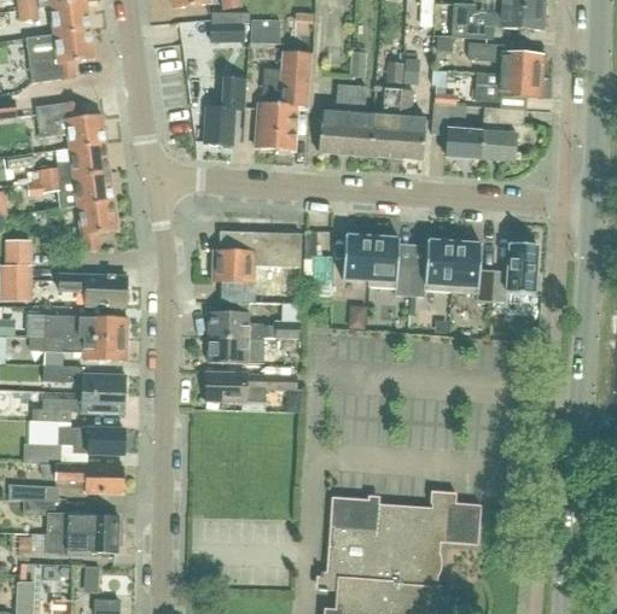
[(51,4),(54,31),(88,28),(85,0),(76,0),(51,4)]
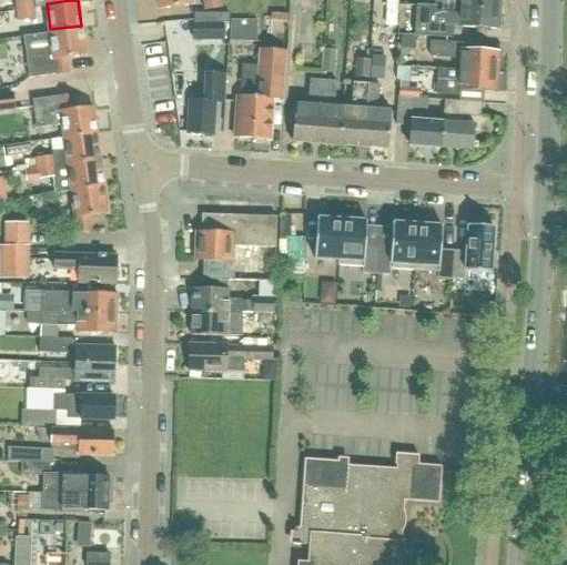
[(206,17),(230,16),(229,3),(222,4),(221,0),(202,0),(203,7),(205,6),(206,17)]
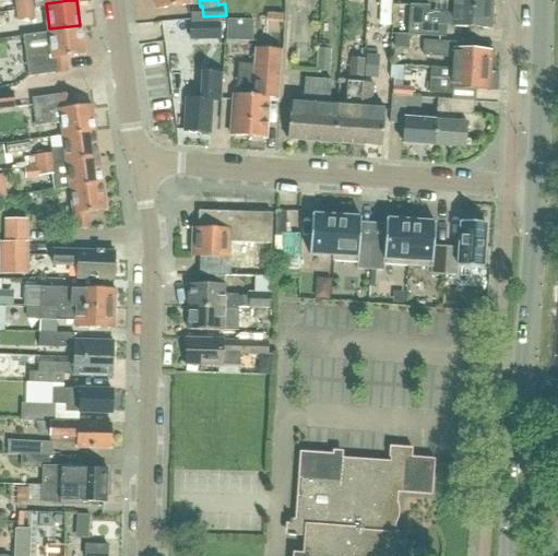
[(380,0),(380,22),(391,23),(391,0),(380,0)]
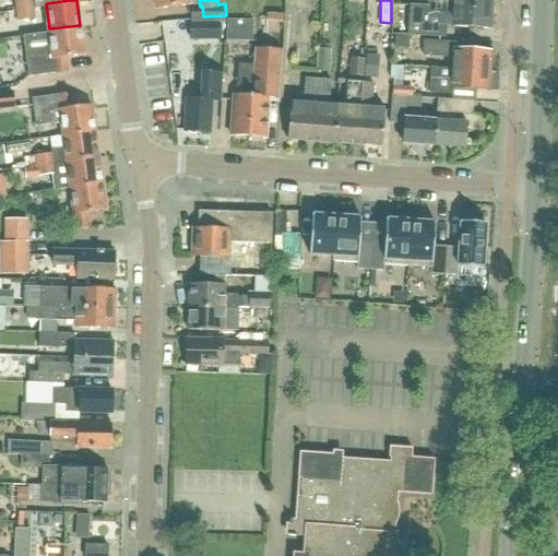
[(446,24),(464,26),(489,27),(490,22),(493,22),(494,8),(453,6),(452,12),(430,10),(430,3),(411,2),(408,28),(444,31),(446,24)]
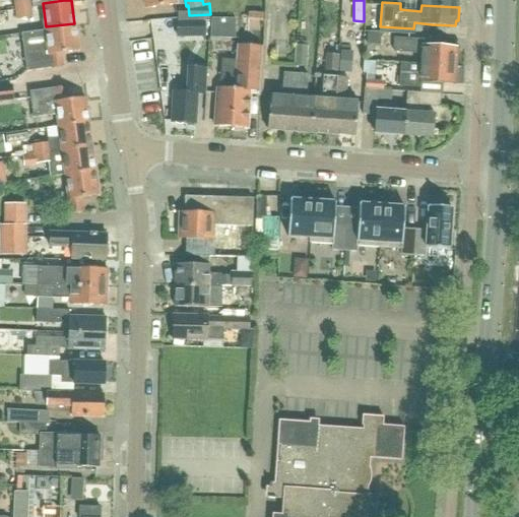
[(34,13),(31,4),(14,6),(15,16),(34,13)]
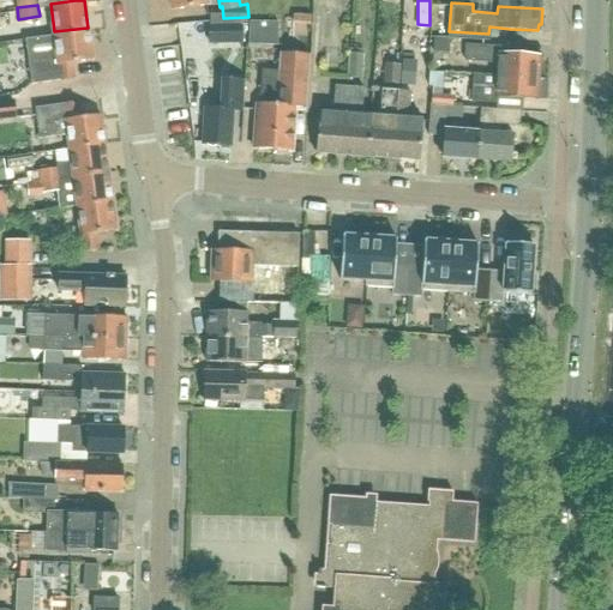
[(278,42),(280,19),(250,18),(250,41),(278,42)]
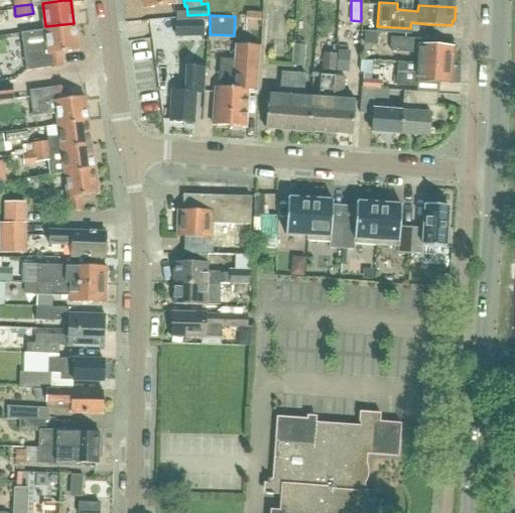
[(205,17),(175,18),(175,35),(205,34),(205,17)]
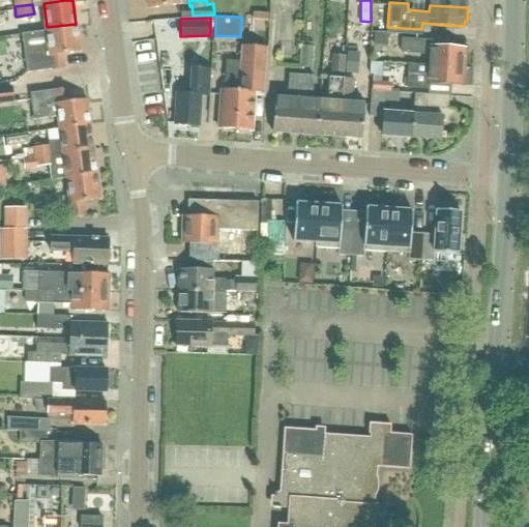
[(80,50),(76,24),(47,27),(22,31),(27,69),(64,64),(63,52),(80,50)]
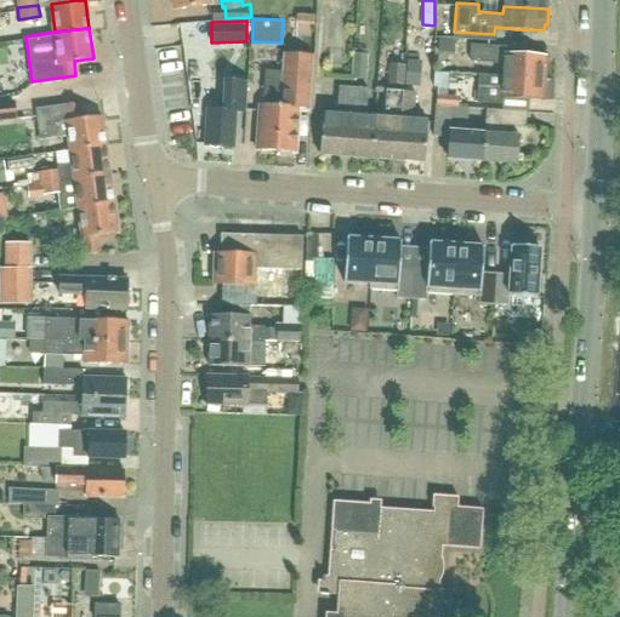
[(505,61),(504,73),(547,76),(547,63),(545,62),(546,53),(506,51),(506,45),(471,43),(470,58),(505,61)]
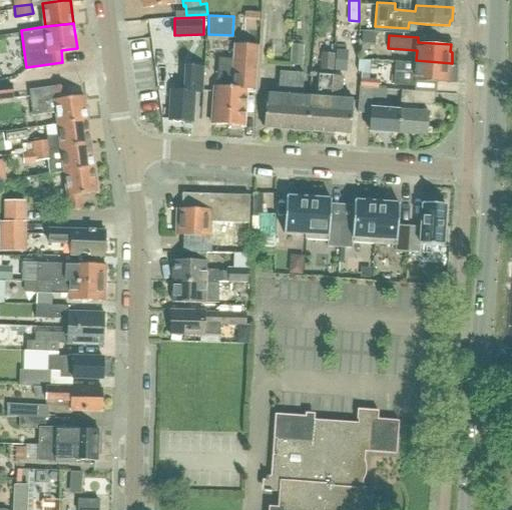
[(336,51),(334,51),(334,53),(333,69),(347,69),(348,48),(346,48),(347,43),(337,42),(336,51)]
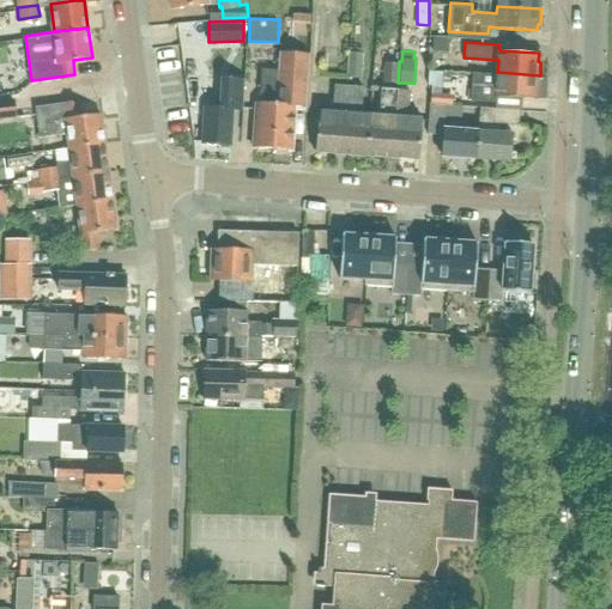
[(278,69),(273,147),(291,150),(295,104),(307,105),(310,54),(279,52),(278,69)]
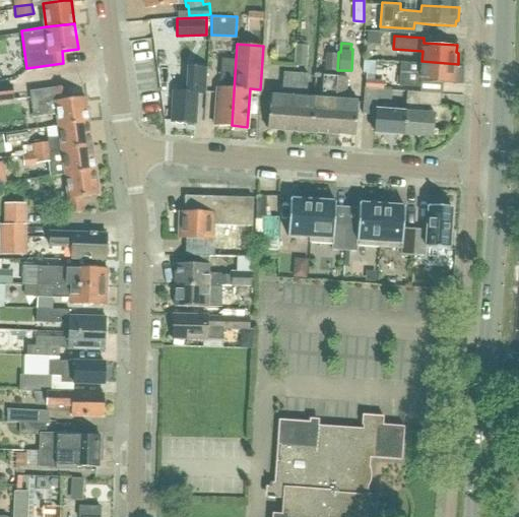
[(337,70),(338,54),(327,54),(326,70),(337,71),(337,70)]
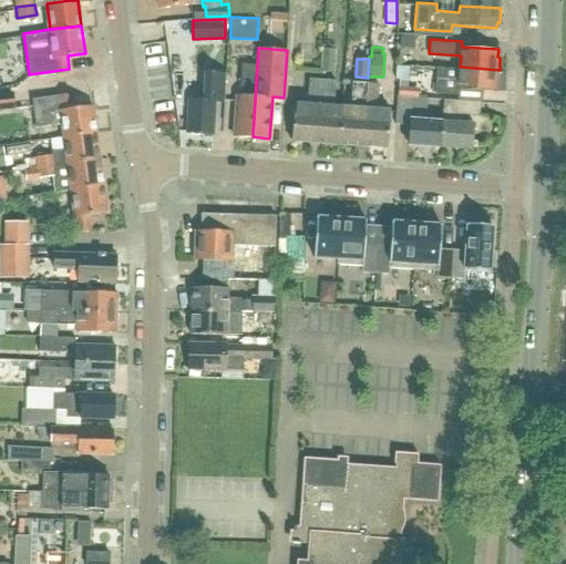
[(257,64),(243,63),(240,93),(237,93),(235,135),(253,136),(257,64)]
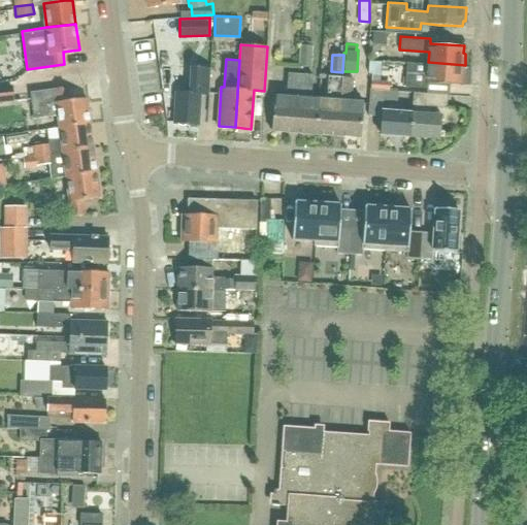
[(464,75),(465,65),(428,62),(428,63),(413,62),(412,71),(407,71),(406,85),(427,86),(428,80),(461,84),(462,76),(464,75)]
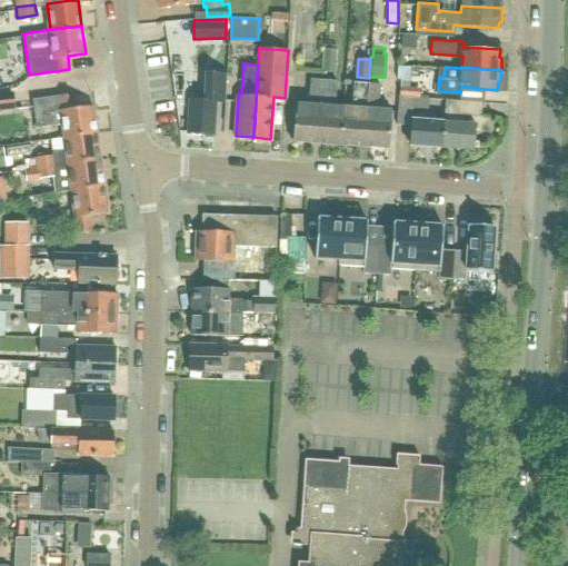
[(206,99),(202,99),(190,98),(188,131),(198,132),(202,135),(207,132),(215,133),(216,118),(217,100),(226,101),(227,73),(207,71),(206,99)]
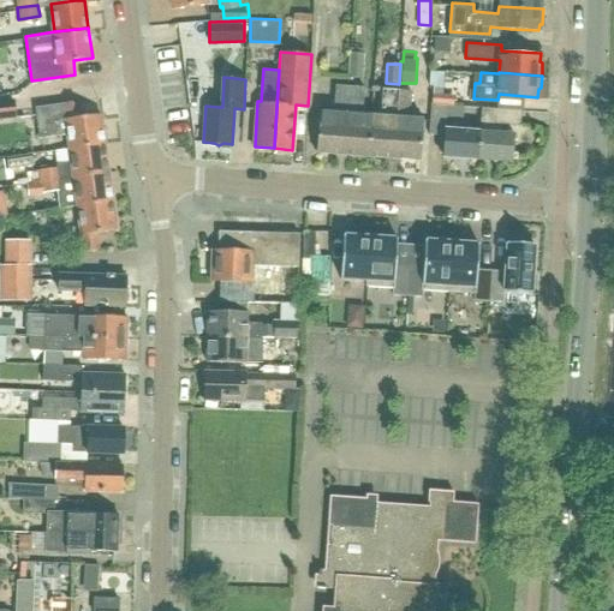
[(316,151),(341,154),(346,87),(334,87),(334,101),(337,101),(335,112),(319,111),(317,129),(316,151)]
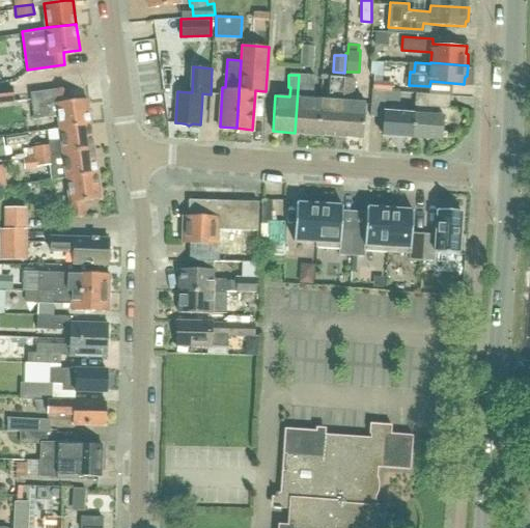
[(299,75),(295,133),(318,134),(319,99),(306,98),(307,88),(308,89),(309,76),(299,75)]
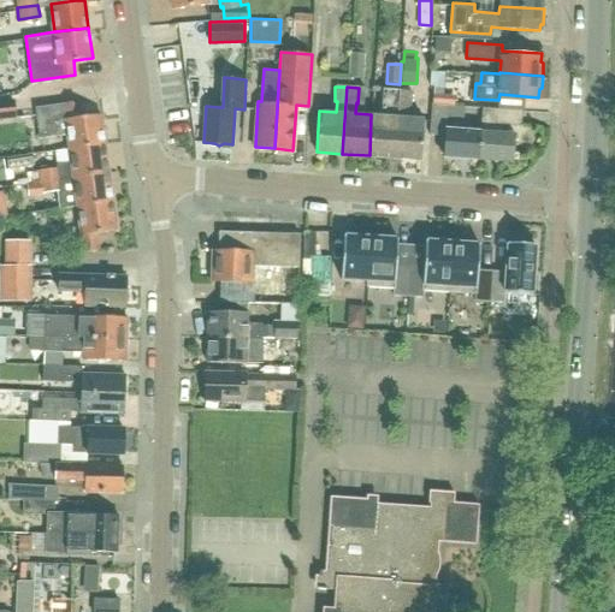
[(378,116),(371,114),(370,155),(394,158),(398,90),(400,90),(400,89),(380,88),(378,116)]
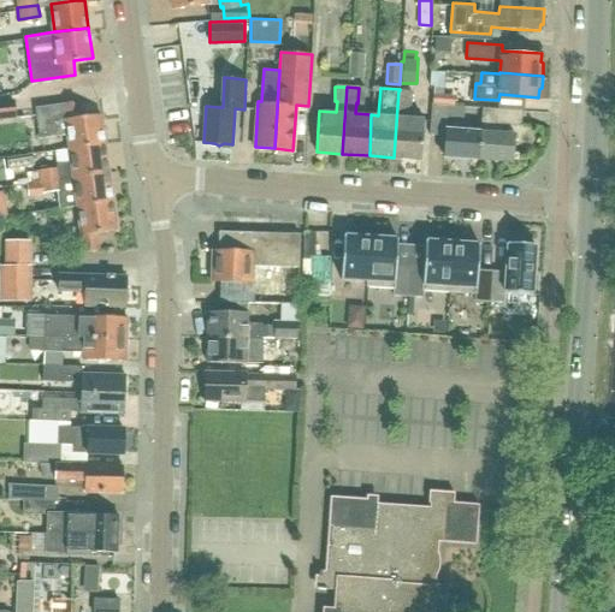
[(398,90),(394,158),(421,159),(424,136),(424,119),(407,117),(407,106),(411,106),(412,91),(400,90),(398,90)]
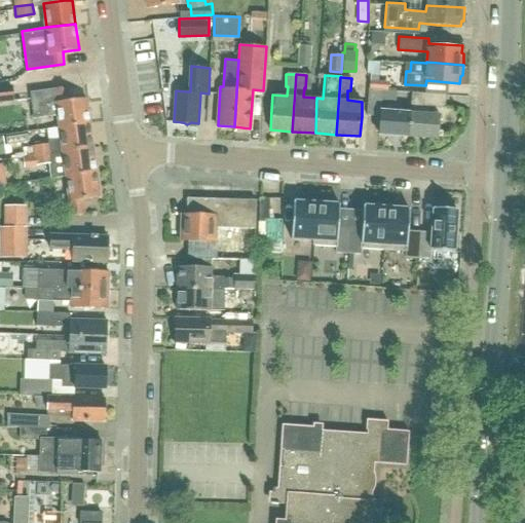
[(0,100),(14,99),(12,82),(0,83),(0,100)]
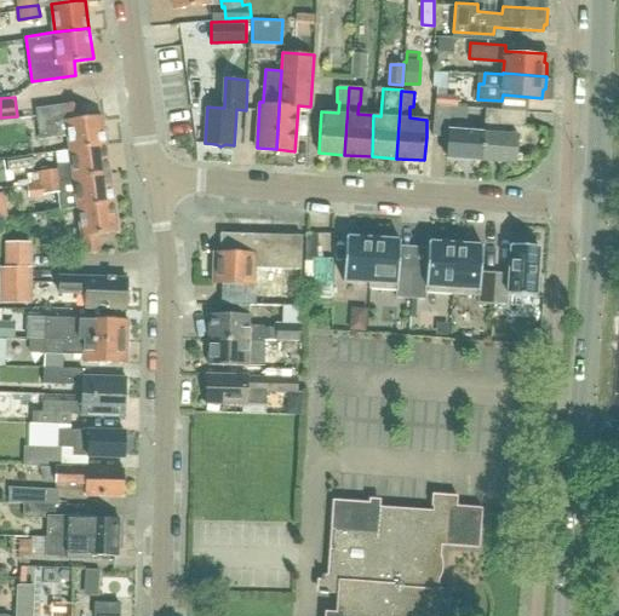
[(40,136),(63,133),(66,149),(104,144),(101,114),(81,116),(79,101),(64,103),(58,103),(36,107),(40,136)]
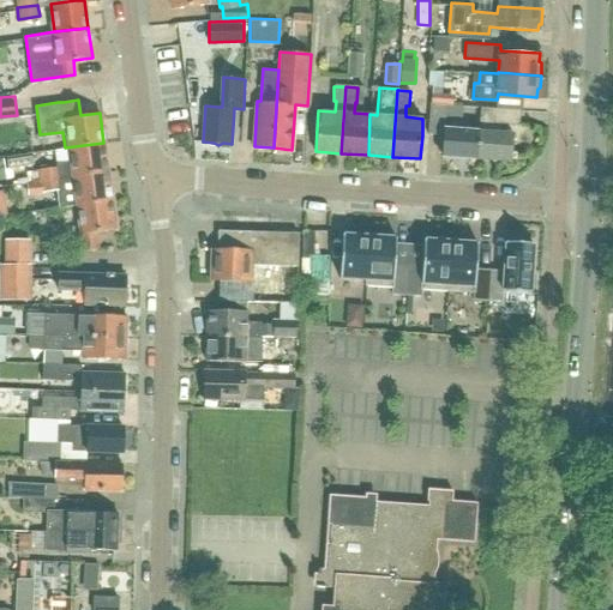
[(444,156),(478,157),(479,130),(445,127),(446,114),(463,114),(463,103),(430,101),(428,133),(444,134),(443,156),(444,156)]
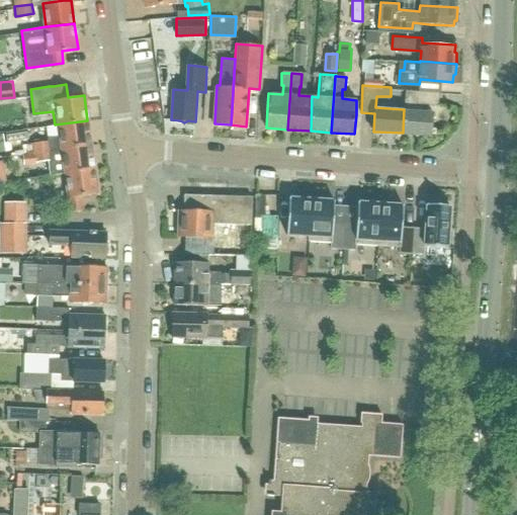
[(405,109),(404,109),(403,133),(430,135),(430,136),(432,136),(433,111),(422,110),(422,103),(438,104),(439,91),(406,89),(405,109)]
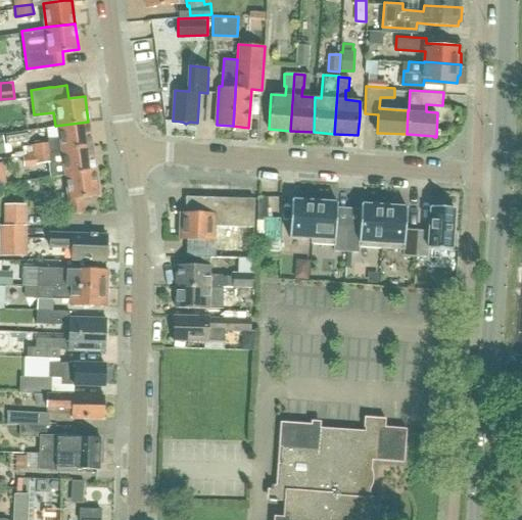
[(35,153),(92,145),(88,122),(55,126),(56,136),(48,137),(48,141),(28,144),(29,154),(35,153)]
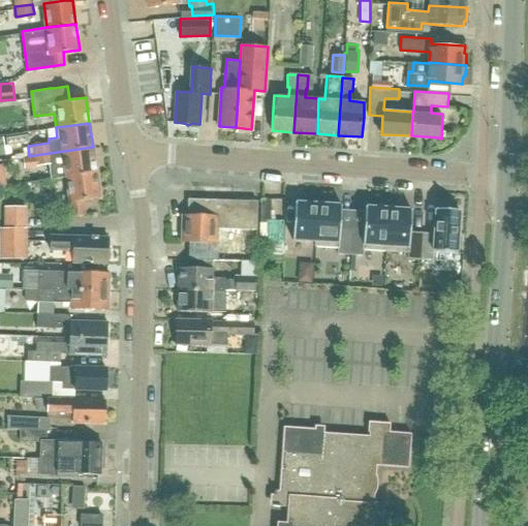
[(0,155),(6,154),(5,145),(44,138),(42,128),(0,134),(0,155)]
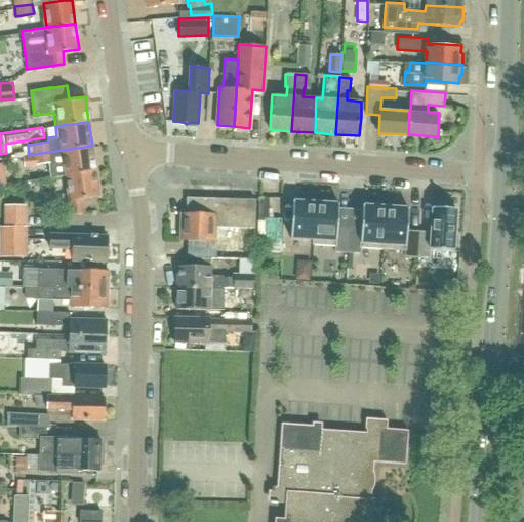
[(92,146),(35,154),(36,163),(49,161),(51,175),(62,173),(63,175),(95,170),(92,146)]
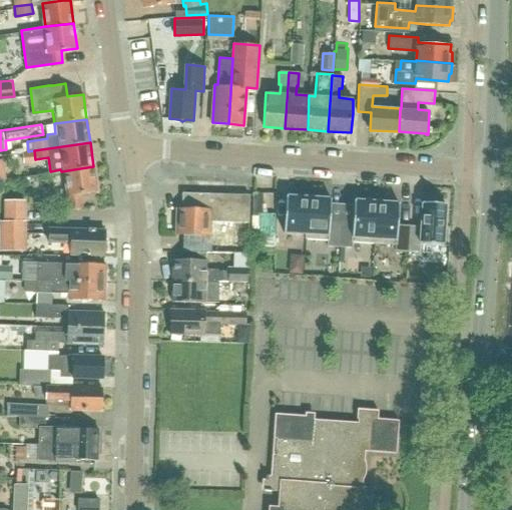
[(93,166),(61,171),(66,208),(82,206),(80,193),(96,191),(93,166)]
